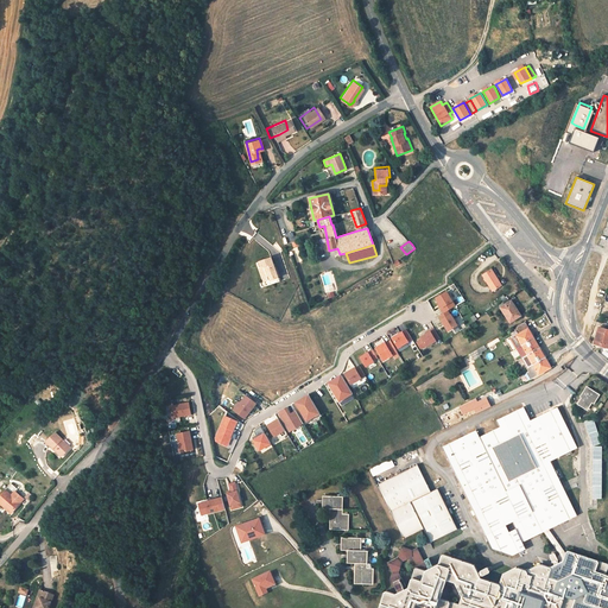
[(279,277),(271,255),(257,261),(264,283),(279,277)]
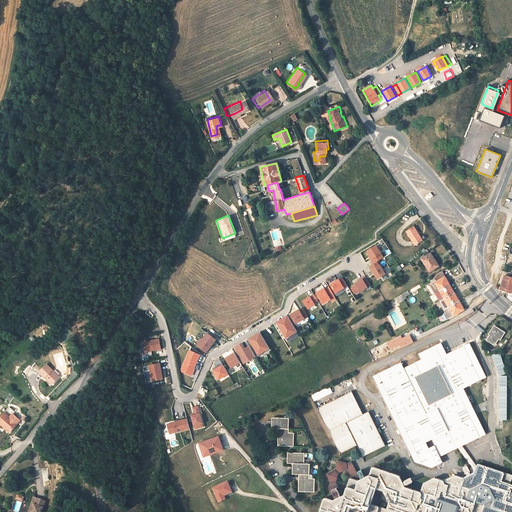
[(414,227),(406,231),(414,244),(422,239),(414,227)]
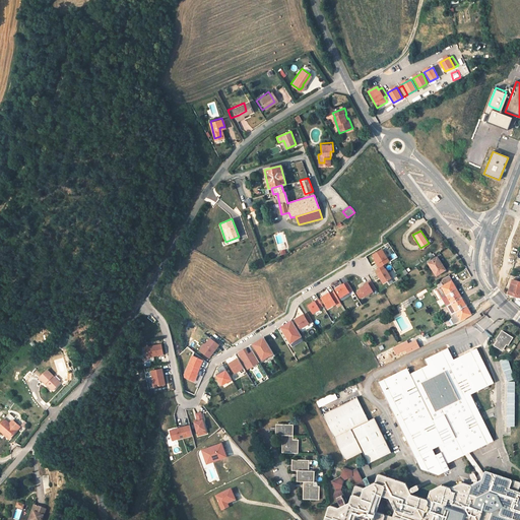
[(278,251),(285,250),(282,235),(275,236),(278,251)]
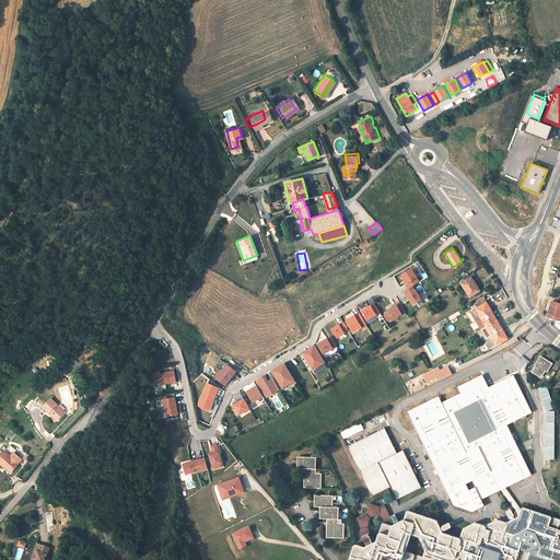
[(474,284),(475,283),(470,277),(461,282),(470,298),(479,292),(474,284)]
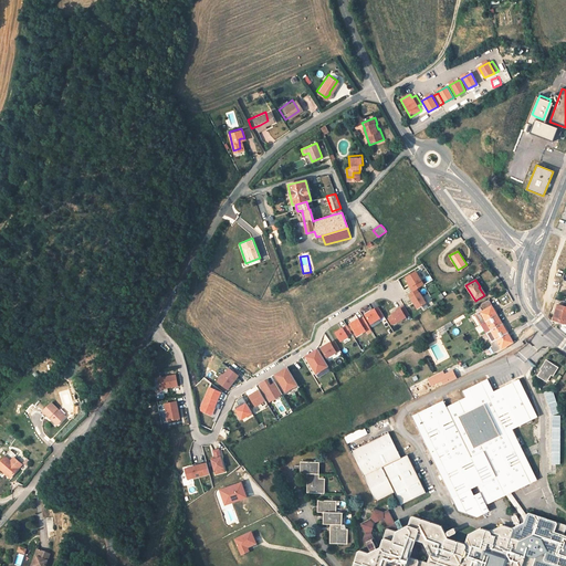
[(417,289),(409,294),(417,308),(426,303),(417,289)]
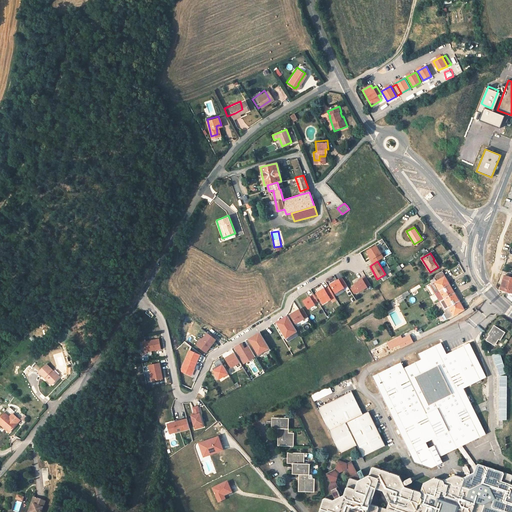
[(444,276),(442,271),(435,275),(438,280),(444,276)]
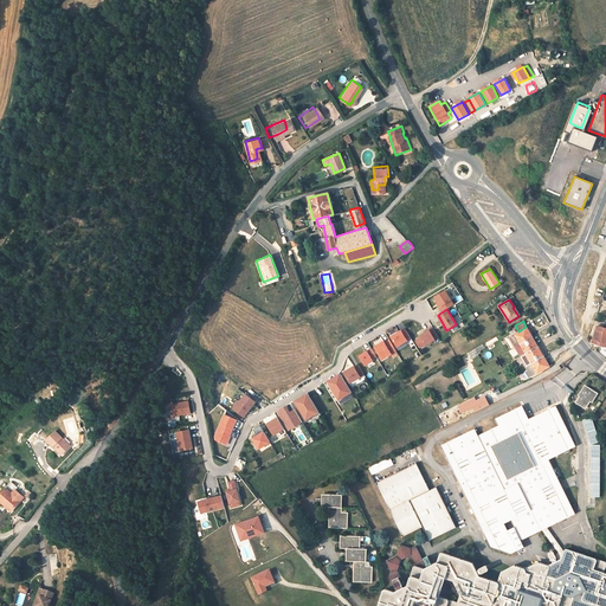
[(470,328),(468,323),(459,328),(463,333),(470,328)]
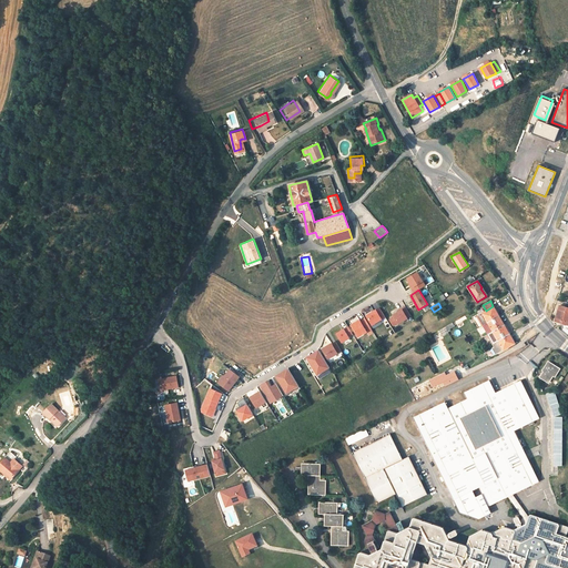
[(555,321),(567,324),(567,307),(559,305),(555,321)]
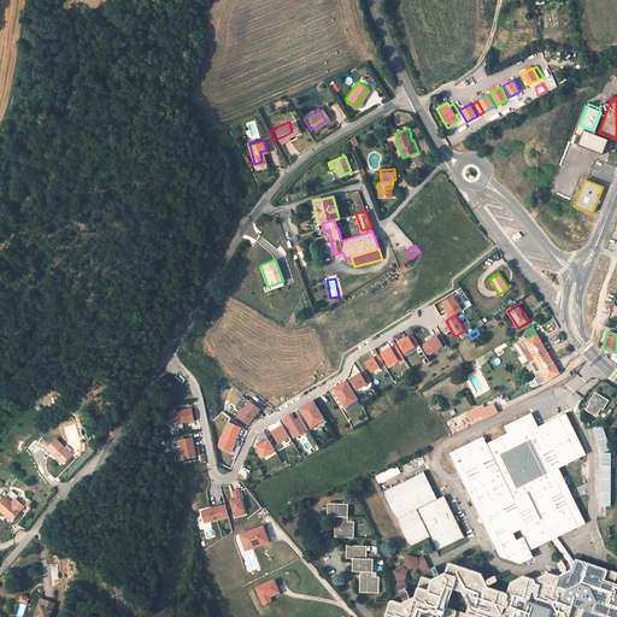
[(529,351),(541,344),(535,333),(518,344),(524,353),(529,351)]
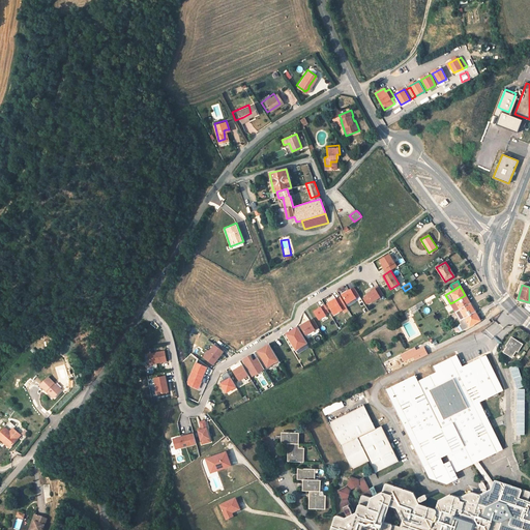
[(348,303),(358,298),(353,288),(342,293),(348,303)]
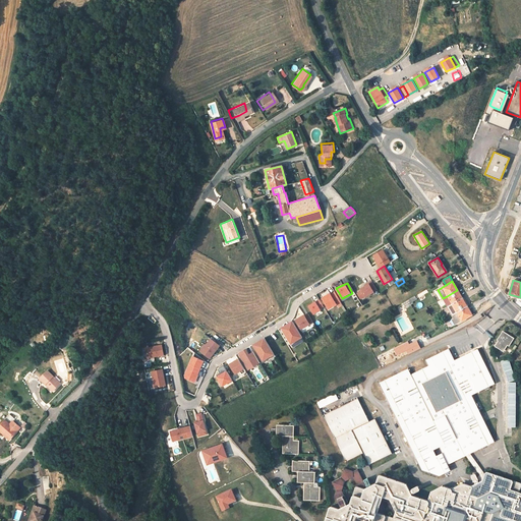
[(369,283),(359,288),(365,297),(374,292),(373,291),(369,283)]
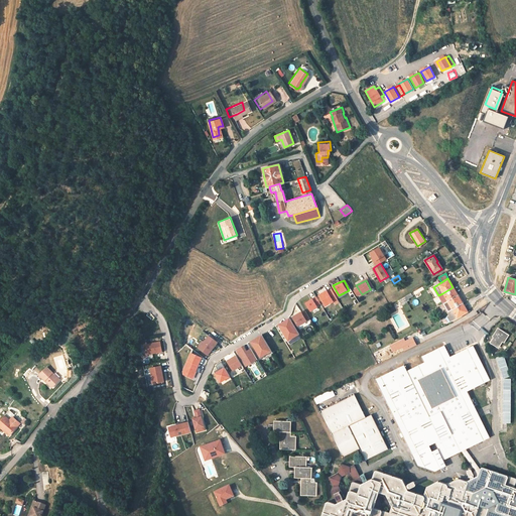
[(458,295),(453,287),(442,293),(447,301),(458,295)]
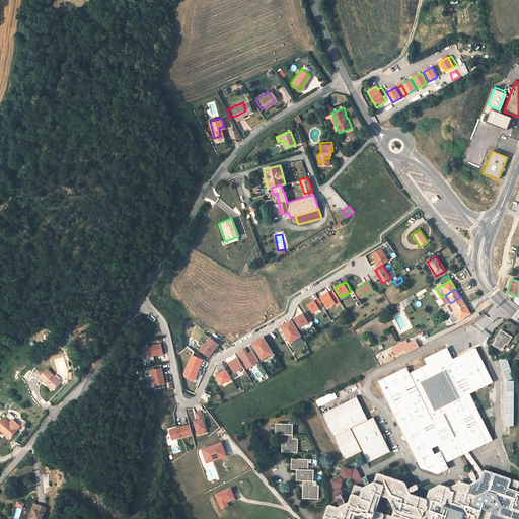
[(335,290),(321,295),(327,308),(336,304),(337,306),(341,304),(335,290)]
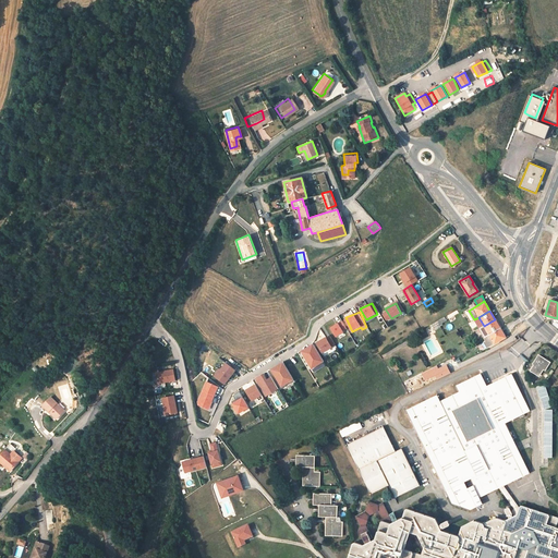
[(447,320),(445,316),(431,324),(434,328),(447,320)]
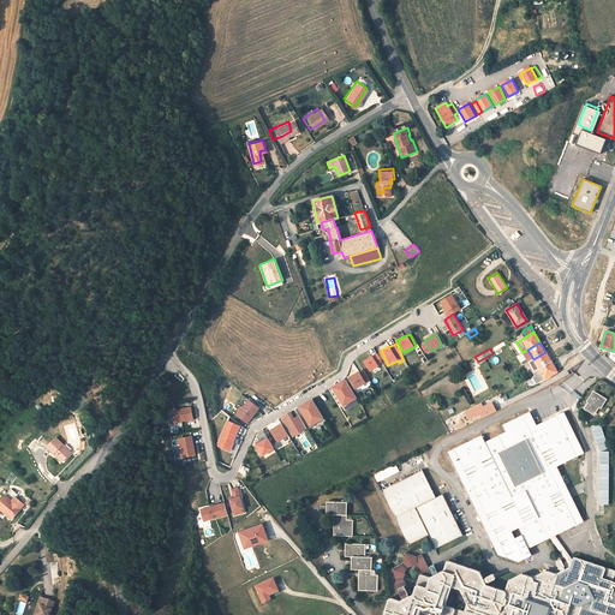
[(539,369),(551,362),(545,352),(533,359),(529,362),(535,371),(539,369)]
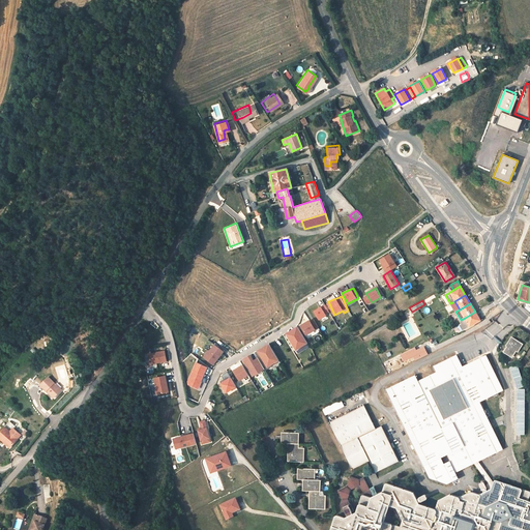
[(329,312),(324,304),(314,311),(319,320),(326,316),(325,314),(329,312)]
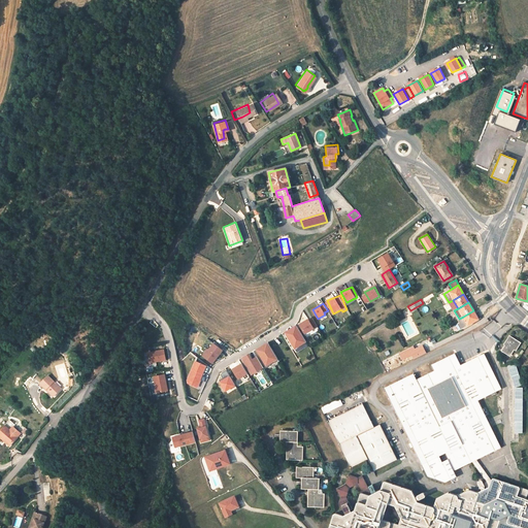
[(479,319),(473,310),(463,317),(468,325),(479,319)]
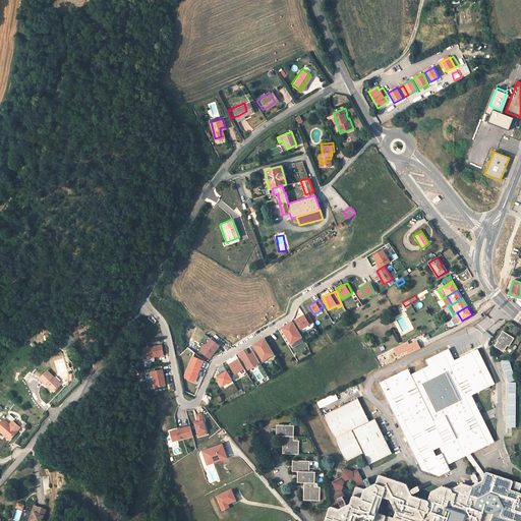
[(294,320),(300,330),(312,323),(307,313),(304,315),(304,314),(294,320)]
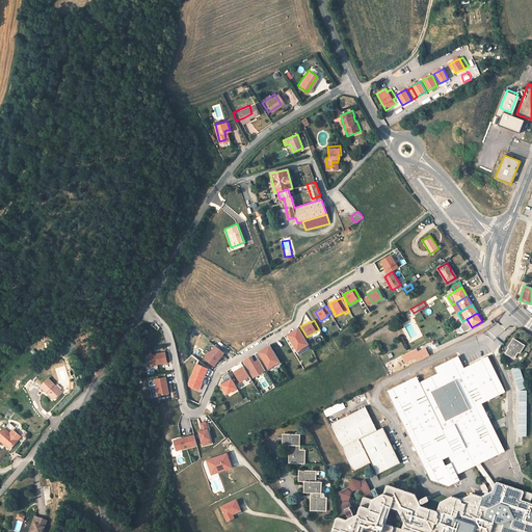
[(308,344),(297,327),(286,335),(296,351),(308,344)]
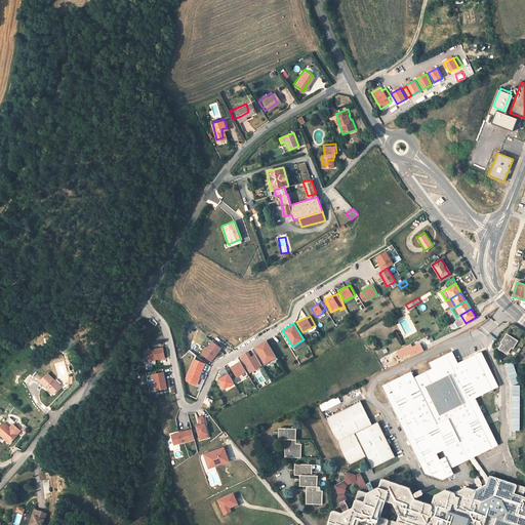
[(508,354),(512,348),(513,348),(518,341),(507,333),(502,340),(503,341),(499,348),(508,354)]
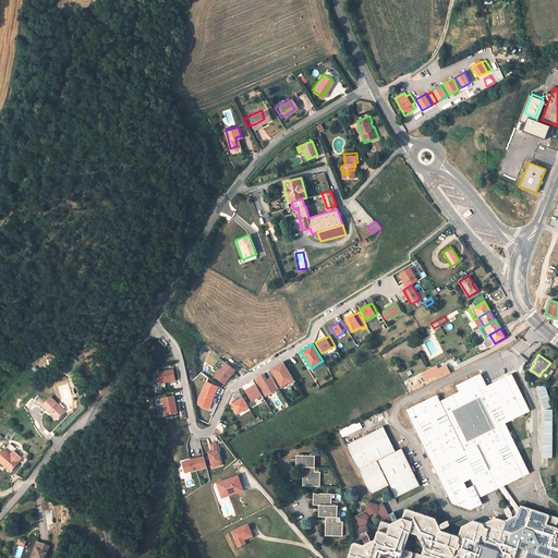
[(215,375),(225,385),(238,370),(227,361),(215,375)]
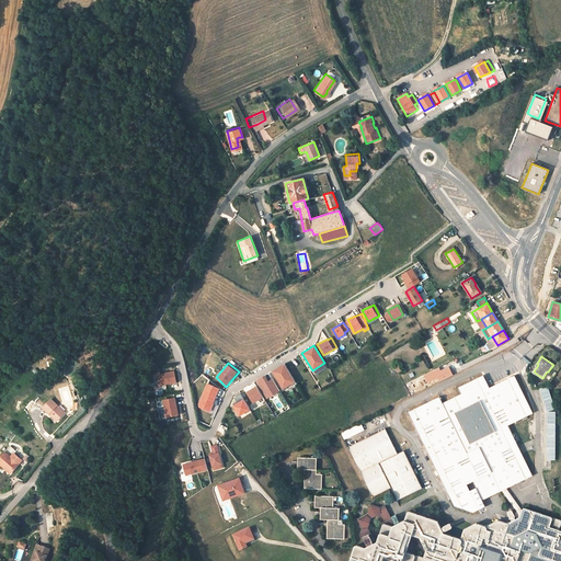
[(284,364),(272,371),(282,389),(295,381),(284,364)]
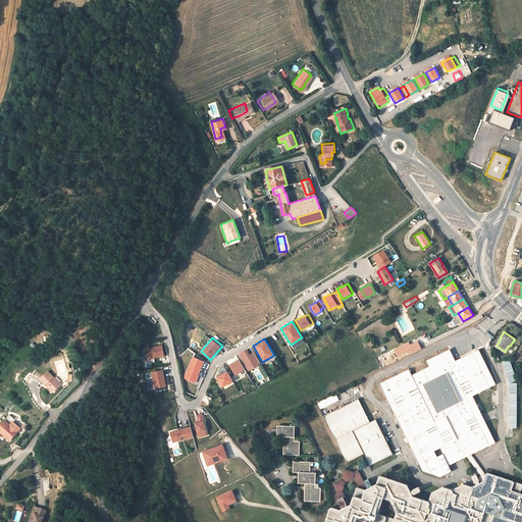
[(164,356),(161,345),(145,348),(147,360),(164,356)]
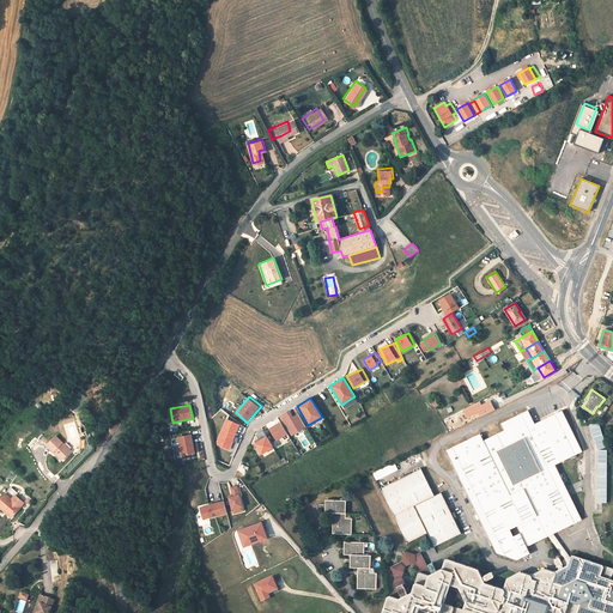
[(293,436),(309,428),(301,412),(295,414),(292,410),(281,414),(293,436)]
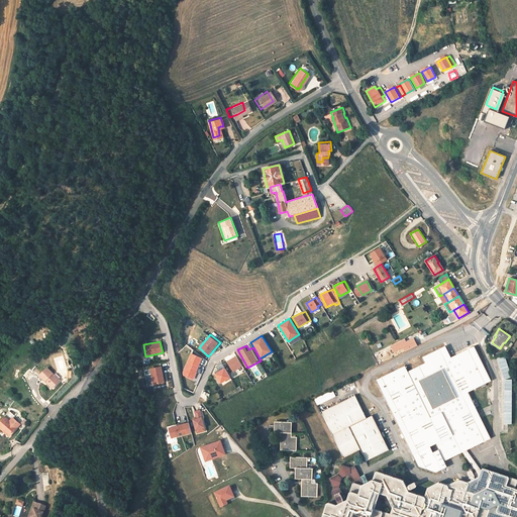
[(418,466),(435,473),(447,467),(444,460),(462,451),(467,449),(491,437),(469,392),(491,381),(475,345),(451,356),(445,345),(422,356),(424,363),(408,371),(405,366),(376,380),(418,466)]
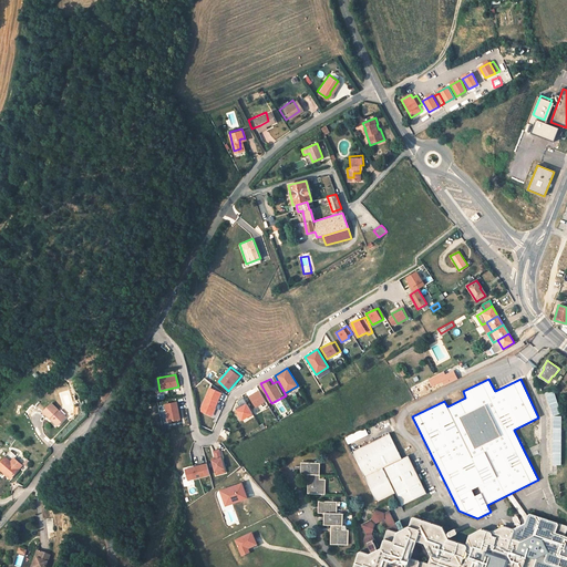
[(199,411),(214,416),(224,391),(210,385),(199,411)]
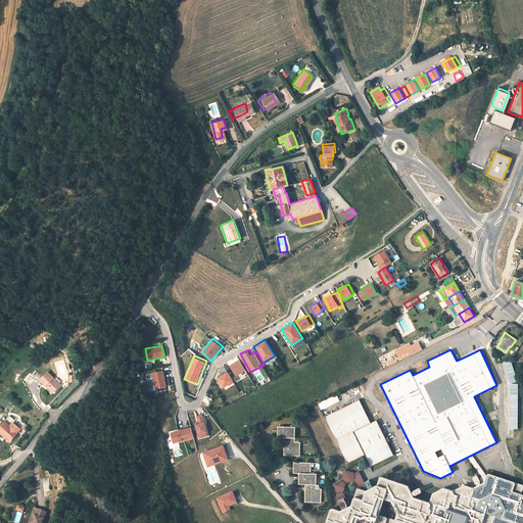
[(236,377),(247,372),(242,360),(230,365),(236,377)]
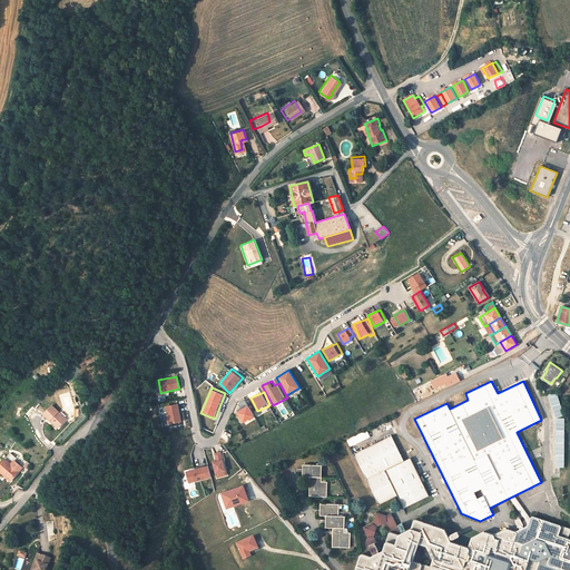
[(42,413),(49,419),(51,416),(60,424),(66,418),(51,403),(42,413)]
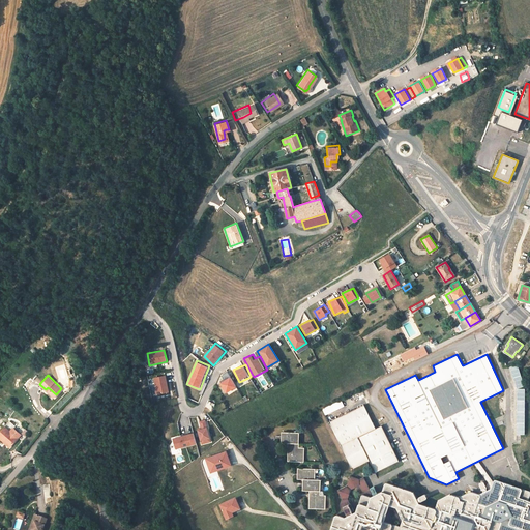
[(157,394),(171,391),(167,375),(153,378),(157,394)]
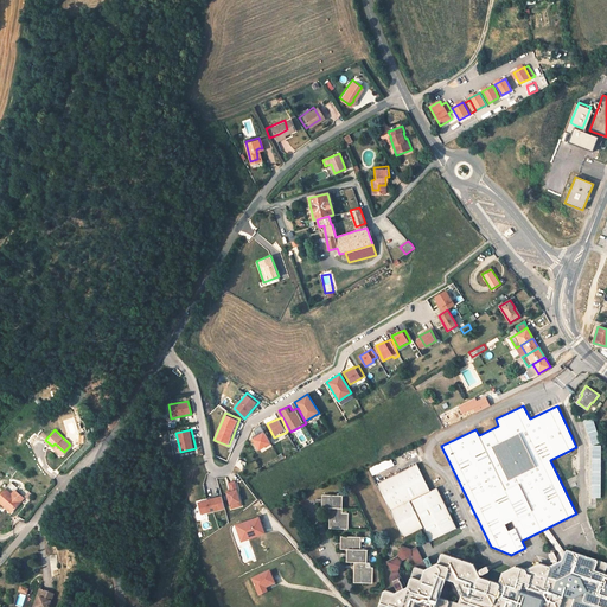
[(263,432),(251,439),(259,451),(270,443),(263,432)]
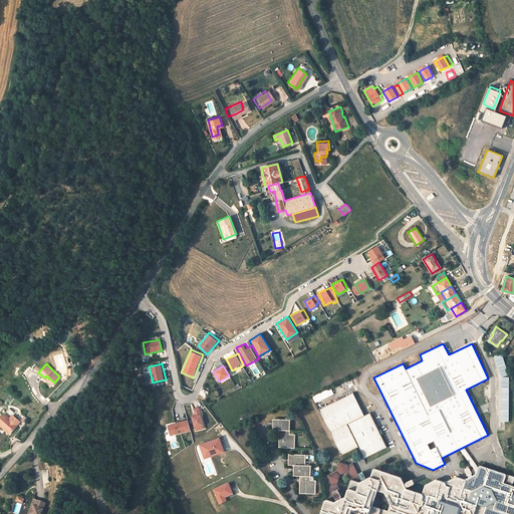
[(46,375),(44,377),(51,384),(54,382),(46,375)]
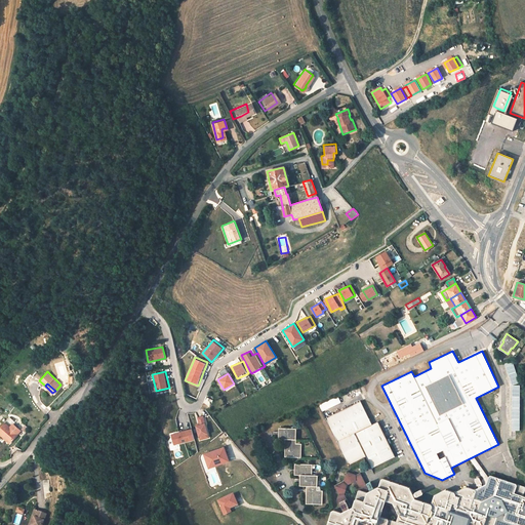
[(518,440),(517,392),(507,392),(508,440),(518,440)]
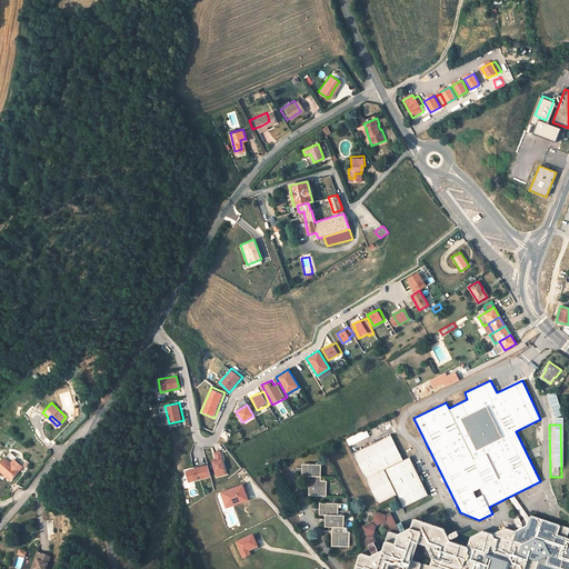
[(390,435),(352,452),(377,503),(396,495),(402,507),(428,495),(409,457),(402,459),(390,435)]
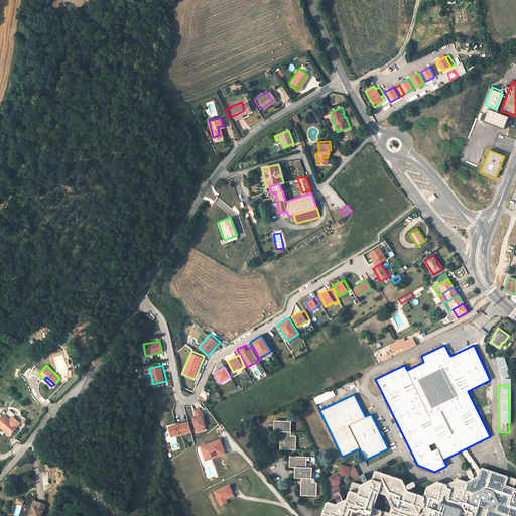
[(17,425),(10,418),(13,415),(15,413),(10,408),(0,418),(0,422),(4,427),(5,426),(11,432),(17,425)]
